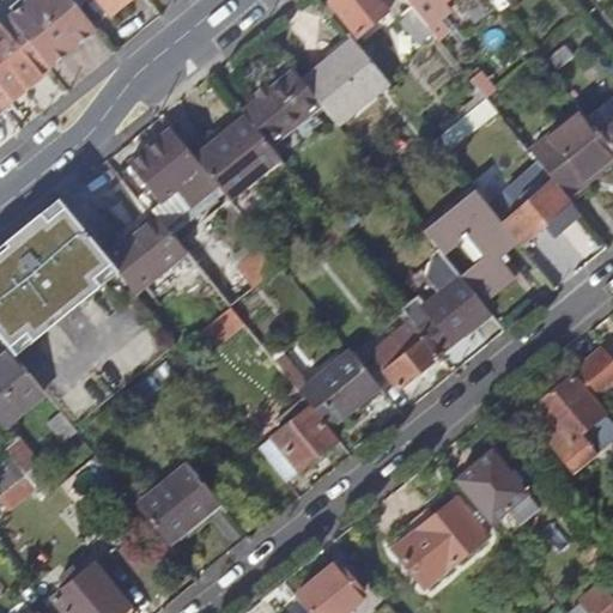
[(73,0),(0,0),(0,5),(8,16),(52,68),(97,30),(73,0)]
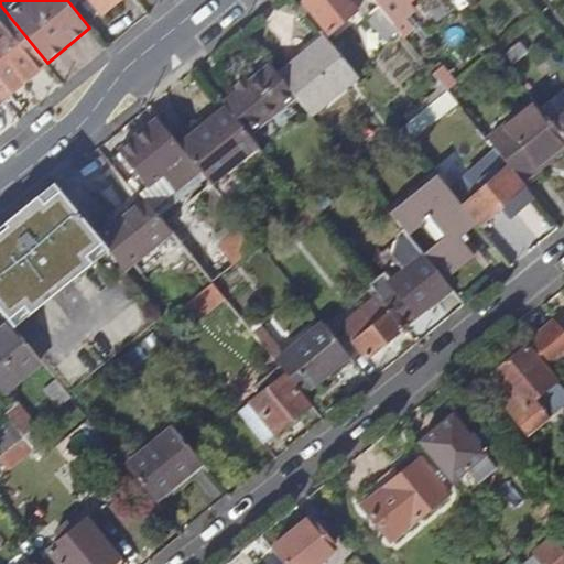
[(119,0),(80,0),(83,2),(85,0),(90,0),(102,13),(119,0)]
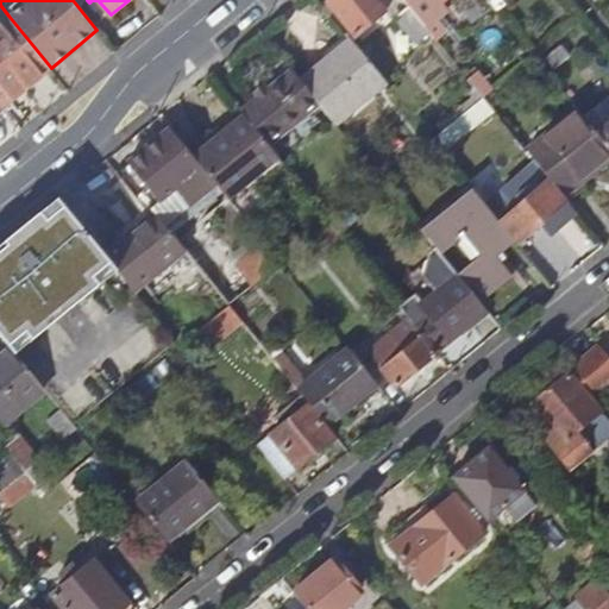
[(356,36),(390,7),(383,0),(331,0),(328,2),(356,36)]
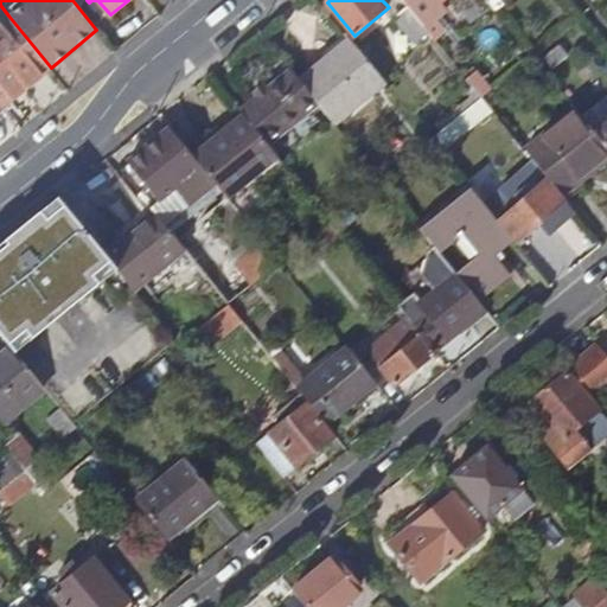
[(402,0),(408,6),(409,7),(425,26),(429,33),(435,39),(446,30),(436,18),(446,10),(438,0),(402,0)]
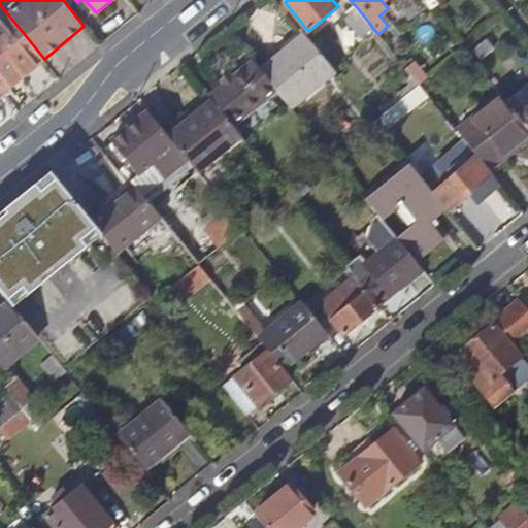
[(373,29),(369,23),(356,6),(344,17),(362,38),(373,29)]
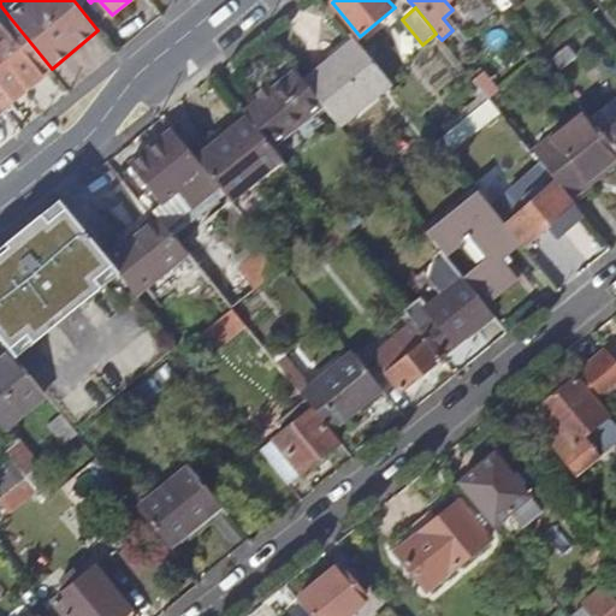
[(0,22),(0,101),(4,106),(10,112),(16,107),(11,102),(52,69),(9,16),(0,22)]
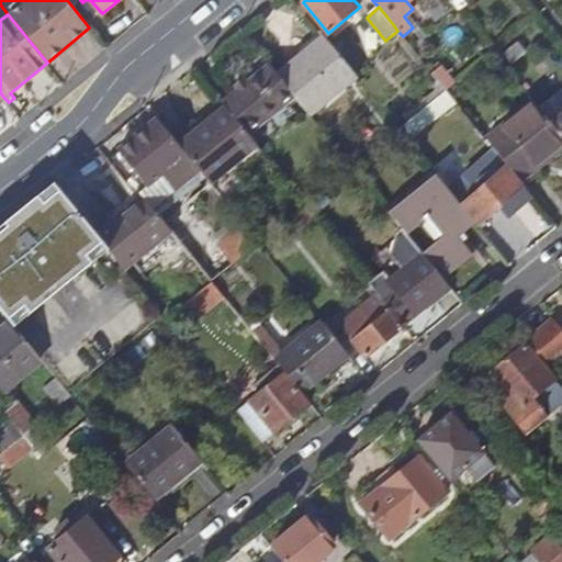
[(357,76),(324,36),(278,75),(296,97),(311,114),(357,76)]
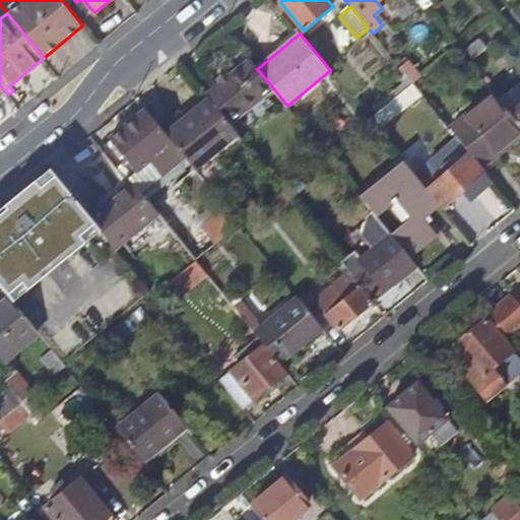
[(274,89),(257,69),(249,59),(205,94),(210,101),(231,125),(274,89)]
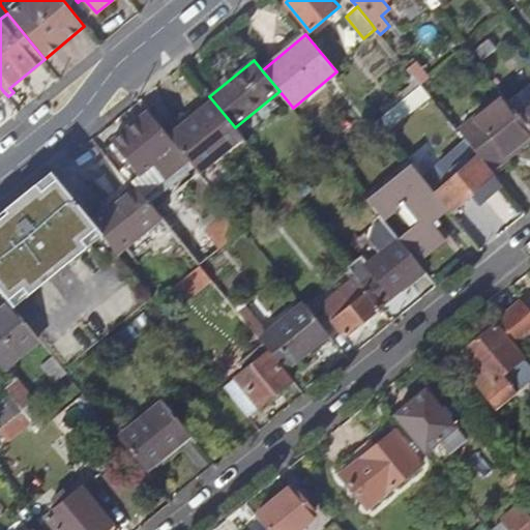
[(431,96),(421,85),(402,101),(410,112),(413,116),(434,99),(431,96)]
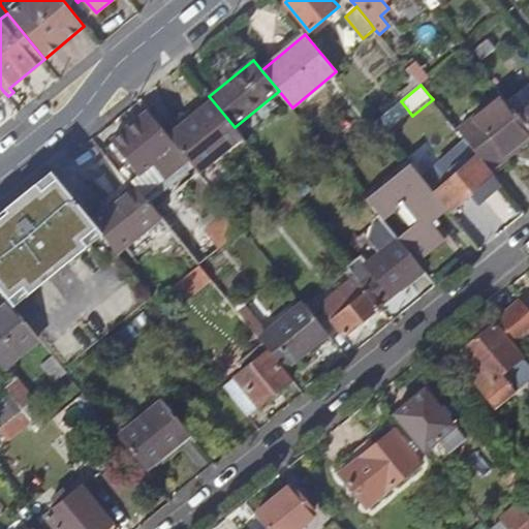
[(528,127),(519,116),(495,86),(450,122),(458,131),(490,170),(506,157),(504,155),(528,134),(528,127)]
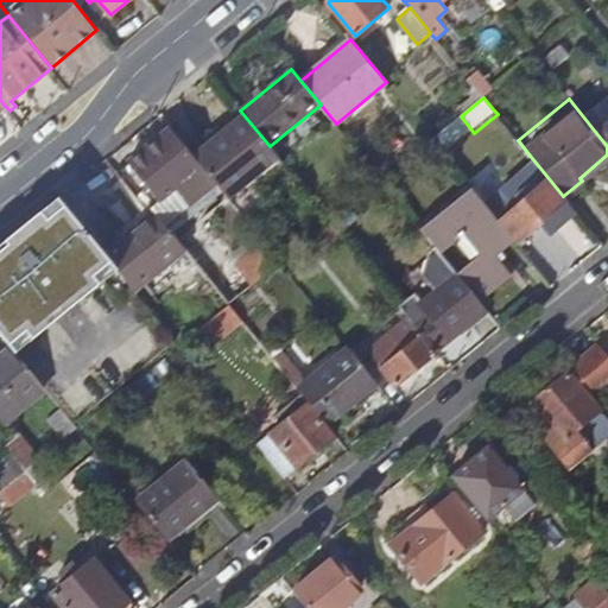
[(461,116),(432,139),(443,151),(470,128),(461,116)]
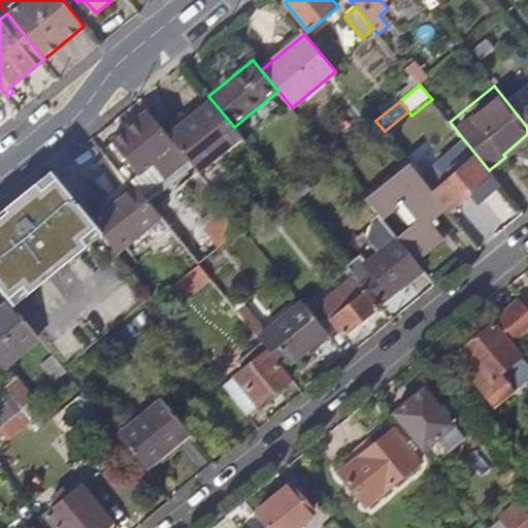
[(241,135),(234,127),(213,102),(169,138),(203,178),(223,163),(217,156),(241,135)]
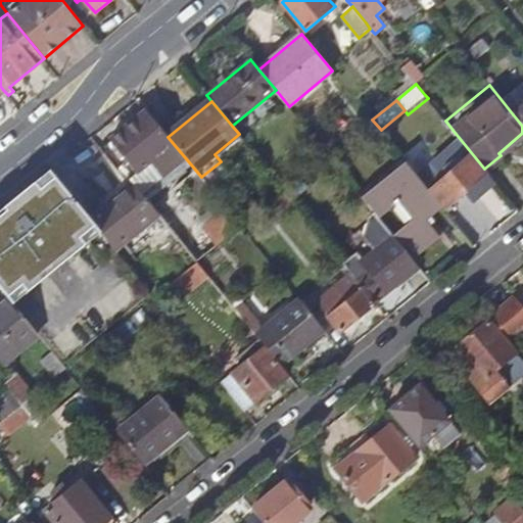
[(522,105),(513,114),(522,126),(522,105)]
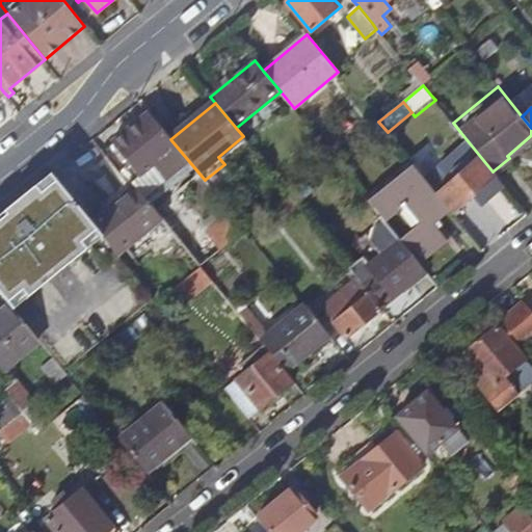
[(141,120),(113,143),(137,173),(139,176),(167,152),(141,120)]
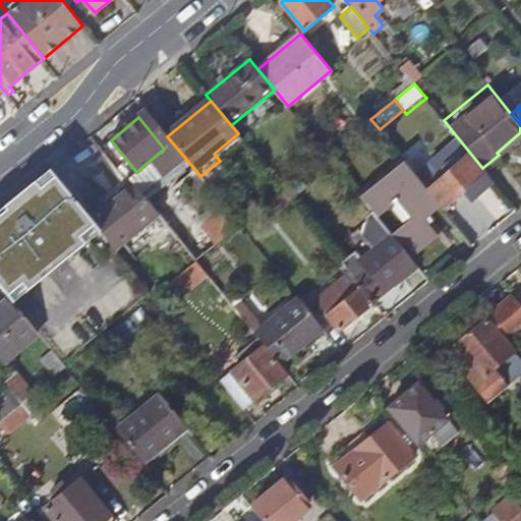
[(495,183),(482,168),(451,129),(407,164),(440,204),(444,209),(464,190),(473,200),(495,183)]
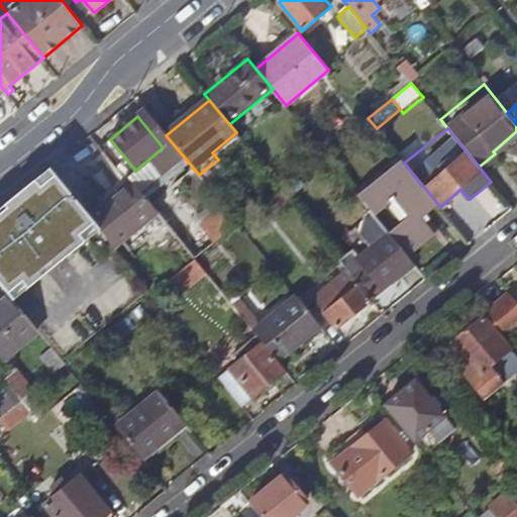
[(99,140),(126,174),(133,168),(110,139),(106,135),(99,140)]
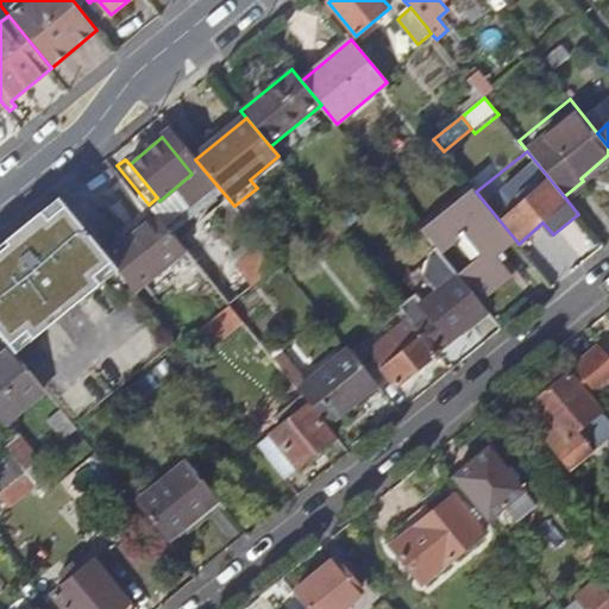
[(514,238),(476,192),(475,189),(424,231),(443,255),(465,236),(482,257),(459,275),(460,276),(479,300),(512,275),(497,256),(502,252),(500,249),(514,238)]
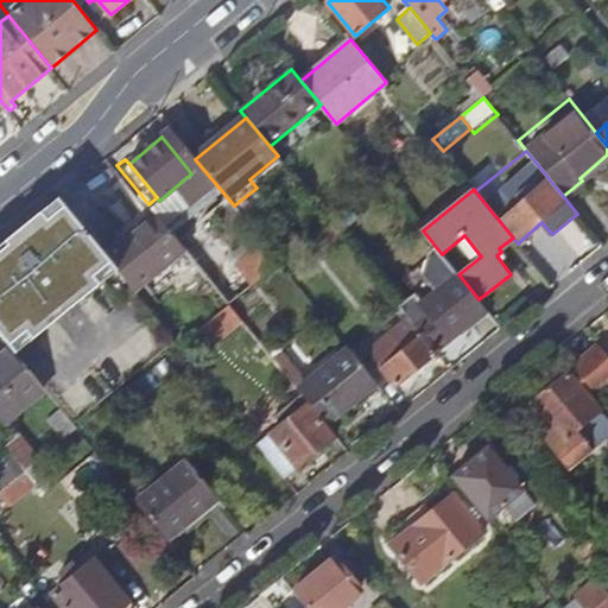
[(48,220),(65,207),(58,198),(42,211),(48,220)]
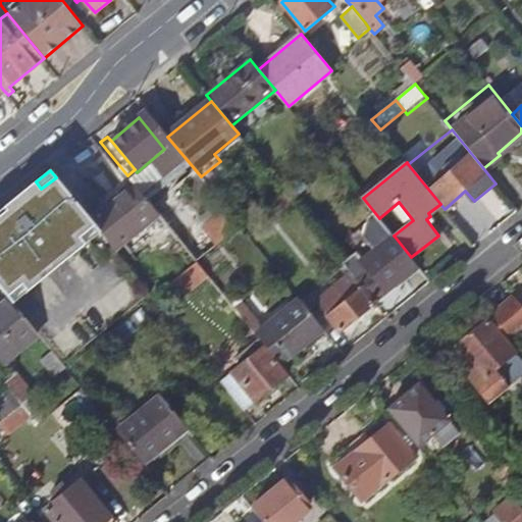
[(29,293),(102,233),(89,217),(56,177),(41,189),(36,181),(0,210),(0,286),(8,297),(23,285),(29,293)]
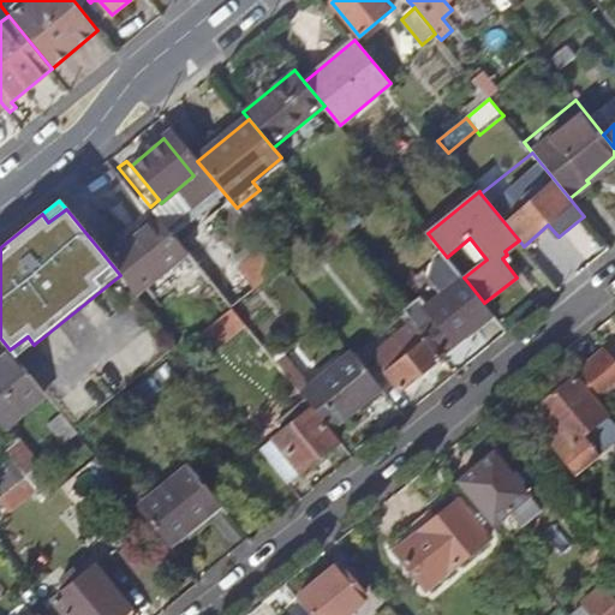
[(353,209),(335,225),(344,234),(362,219),(353,209)]
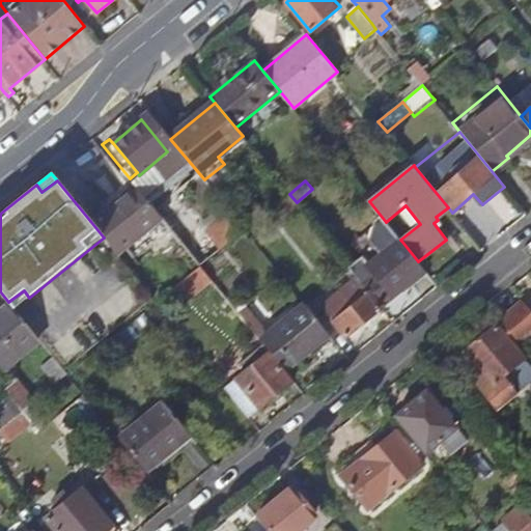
[(162,218),(137,189),(111,210),(108,206),(90,221),(104,238),(116,253),(162,218)]
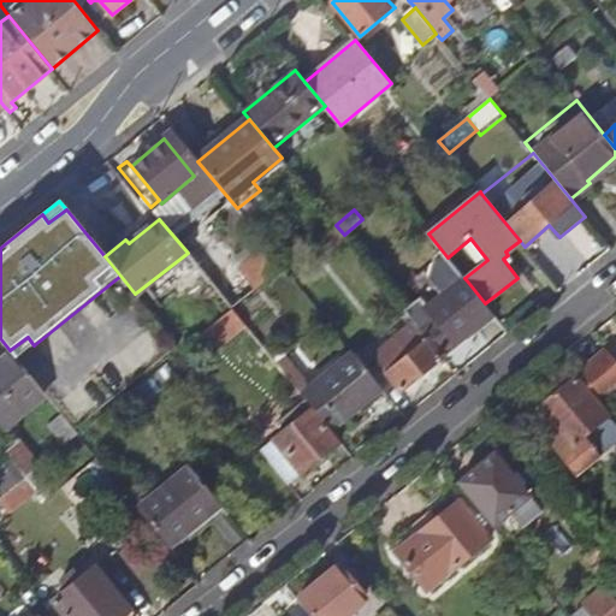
[(550,276),(563,265),(545,242),(532,252),(550,276)]
